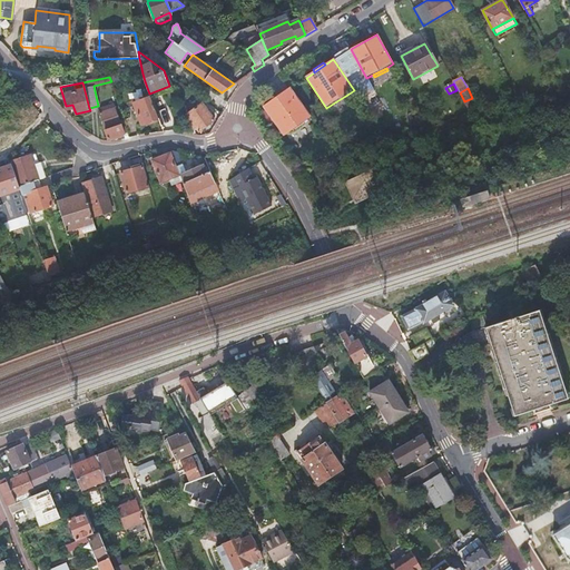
[(307,124),(314,119),(292,89),(283,95),(273,102),(265,108),(287,138),(294,134),(307,124)]
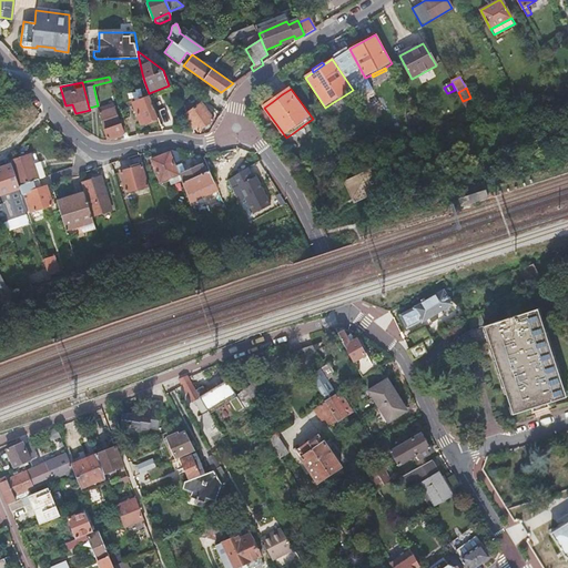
[(270,100),(272,102),(282,94),(281,92),(270,100)]
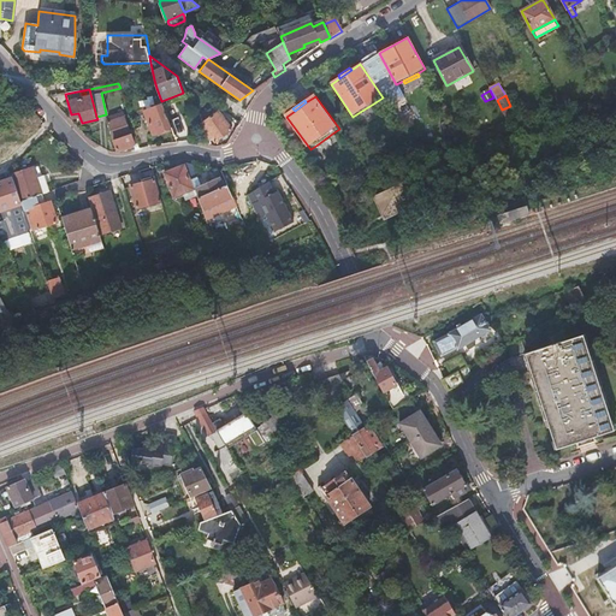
[(377,105),(375,102),(360,112),(362,114),(377,105)]
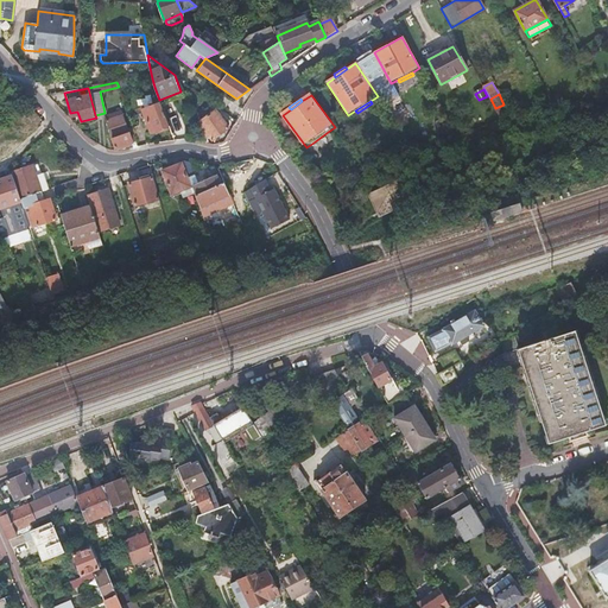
[(153,133),(170,126),(168,120),(160,103),(144,111),(153,133)]
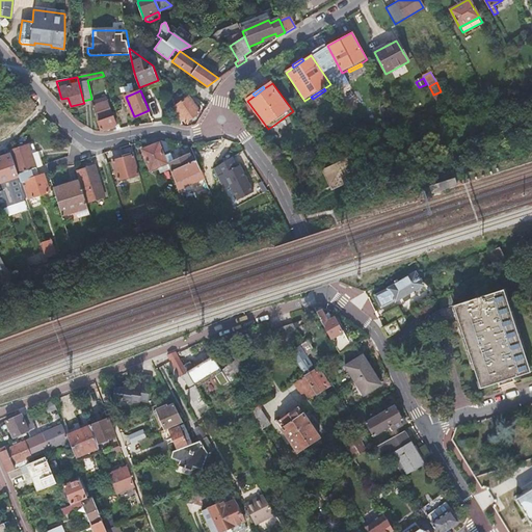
[(188,96),(174,106),(179,113),(177,114),(181,120),(183,118),(186,123),(200,112),(188,96)]
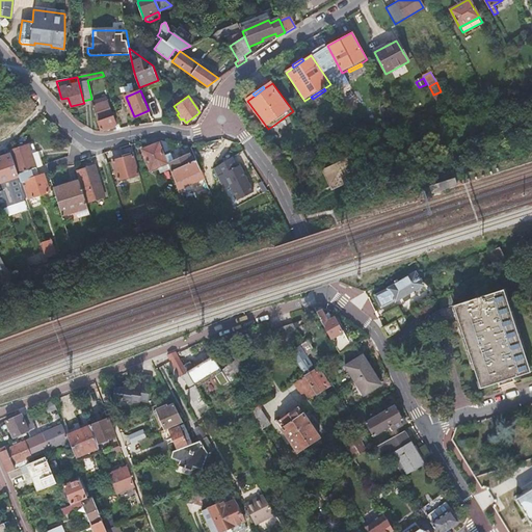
[(96,105),(94,105),(99,120),(112,114),(106,97),(95,101),(96,105)]
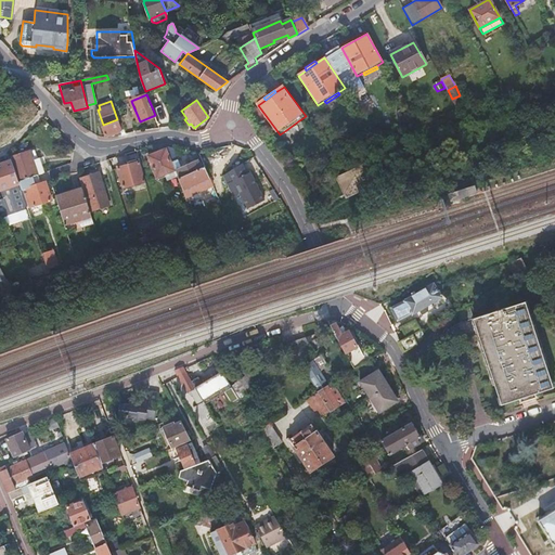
[(155,115),(157,123),(167,119),(162,106),(153,110),(155,115)]
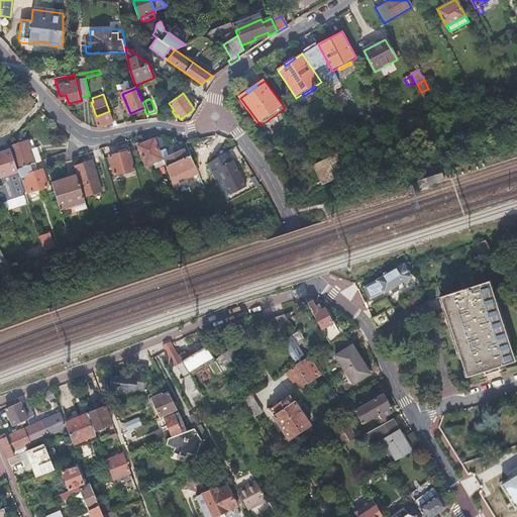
[(106,123),(115,120),(113,112),(97,117),(101,127),(103,127),(107,127),(106,123)]
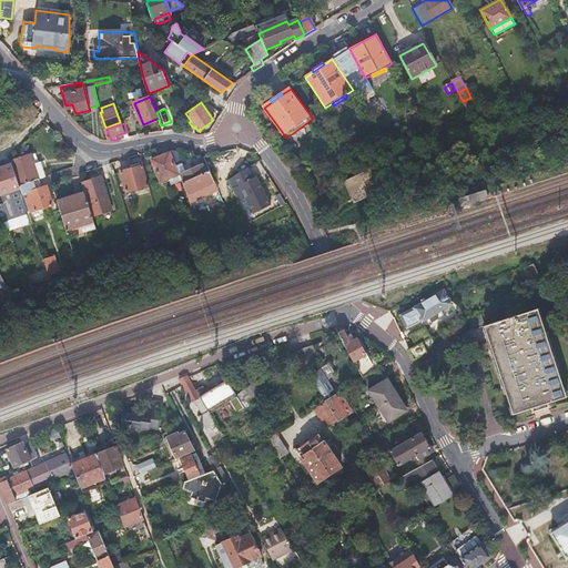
[(308,125),(306,123),(293,133),(295,135),(308,125)]
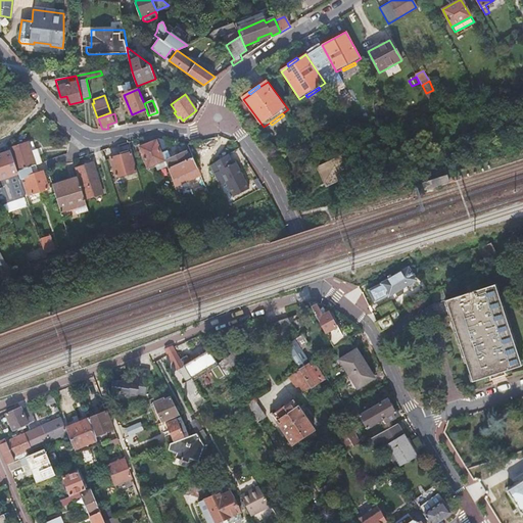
[(9,149),(10,151),(16,172),(36,164),(40,163),(33,141),(9,149)]
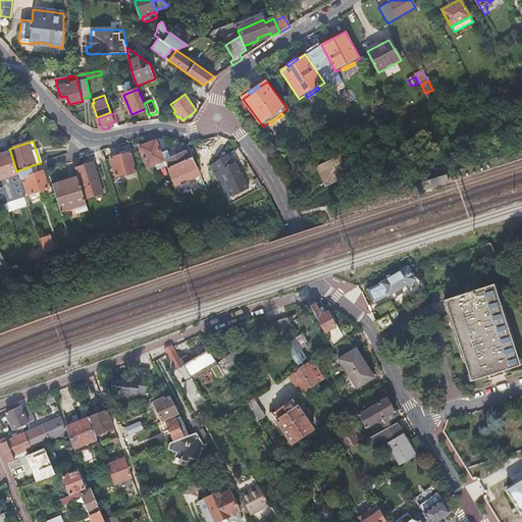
[(155,141),(139,147),(146,167),(154,164),(162,161),(155,141)]
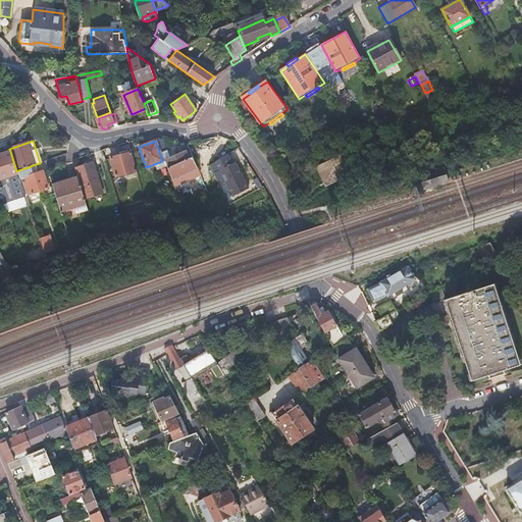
[(167,150),(162,152),(165,160),(167,166),(168,167),(188,158),(183,149),(169,155),(167,150)]
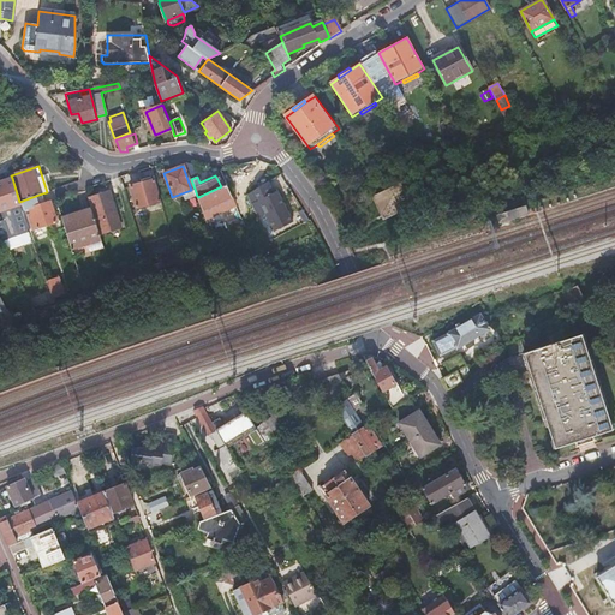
[(19,202),(12,178),(0,181),(0,212),(4,224),(24,216),(21,203),(19,202)]
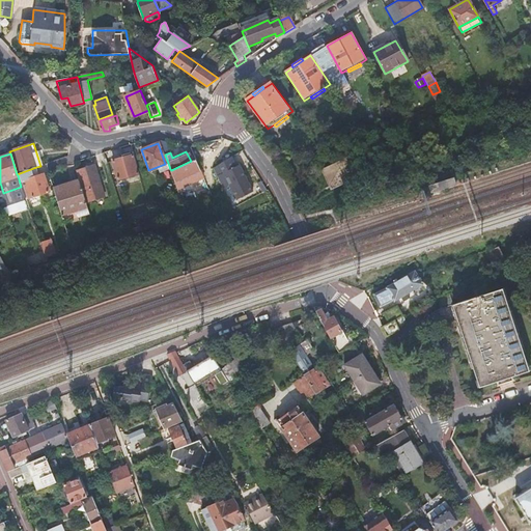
[(255,193),(236,156),(213,167),(223,189),(230,186),(238,201),(255,193)]
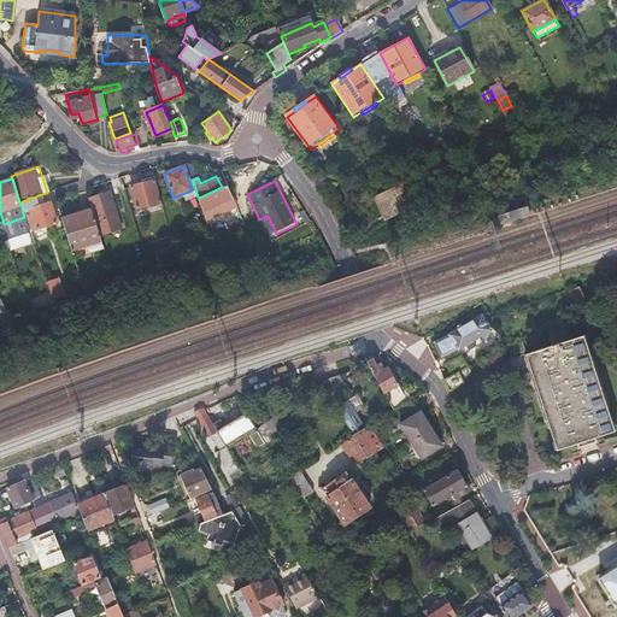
[(154,182),(131,188),(137,210),(160,204),(154,182)]
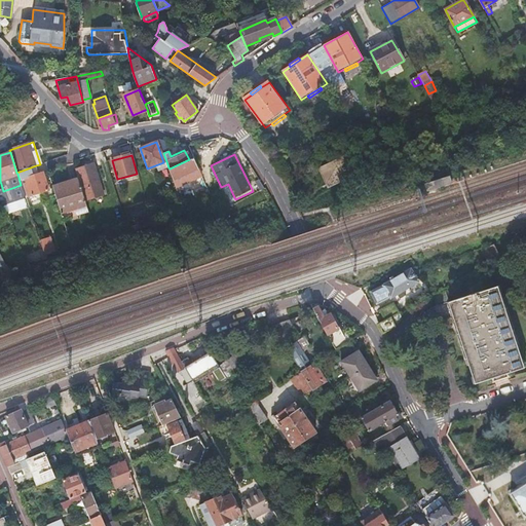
[(189,159),(170,168),(174,181),(197,168),(192,157),(189,159)]
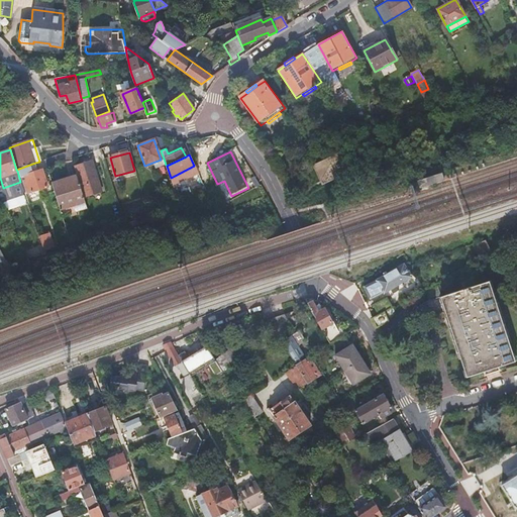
[(320,185),(340,177),(333,157),(313,165),(320,185)]
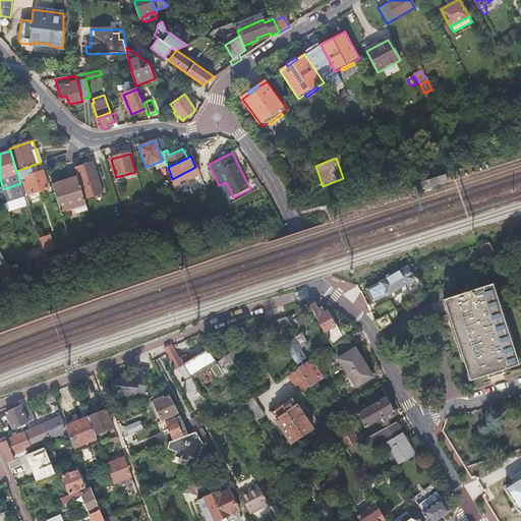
[(162,161),(154,164),(156,170),(167,166),(165,160),(162,161)]
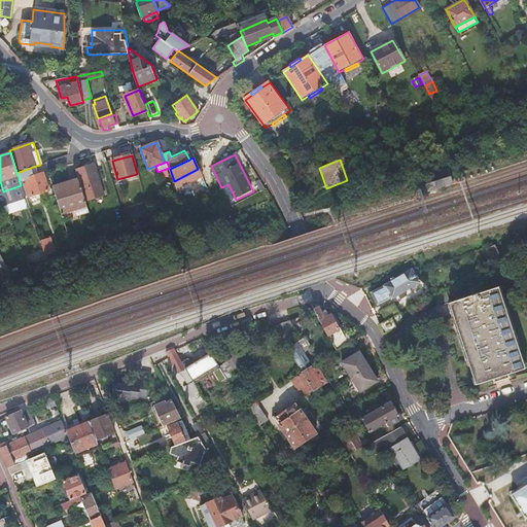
[(79,182),(85,202),(103,197),(93,165),(75,170),(78,179),(79,182)]
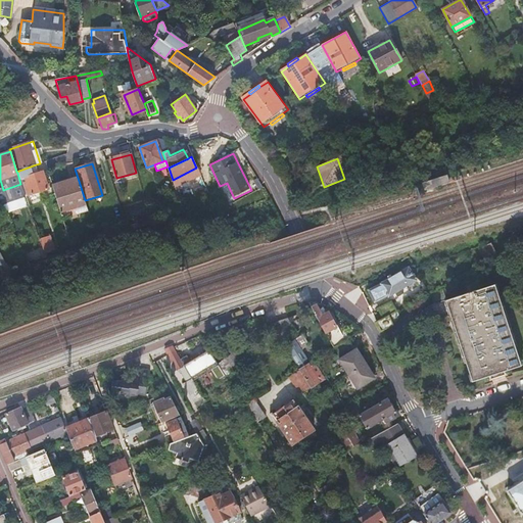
[(36,164),(16,172),(17,173),(20,184),(26,197),(49,189),(43,172),(39,173),(36,164)]
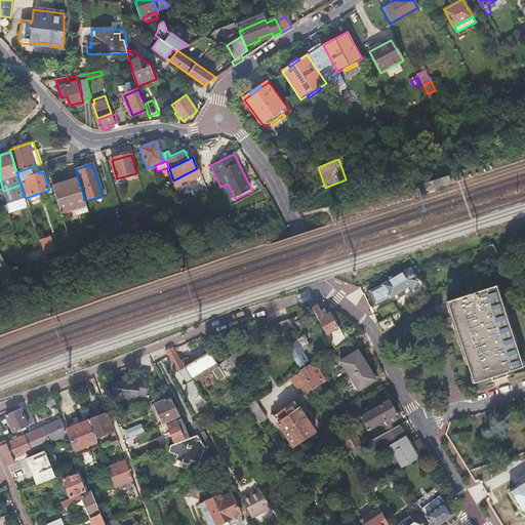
[(202,189),(206,187),(199,172),(196,174),(202,189)]
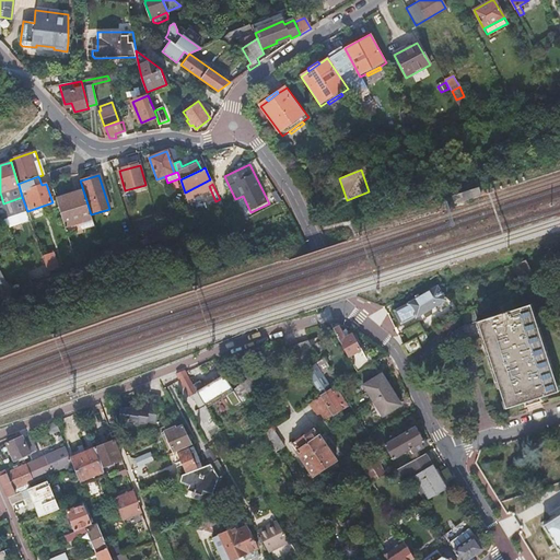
[(57,199),(66,226),(92,218),(91,214),(84,194),(67,199),(66,196),(57,199)]
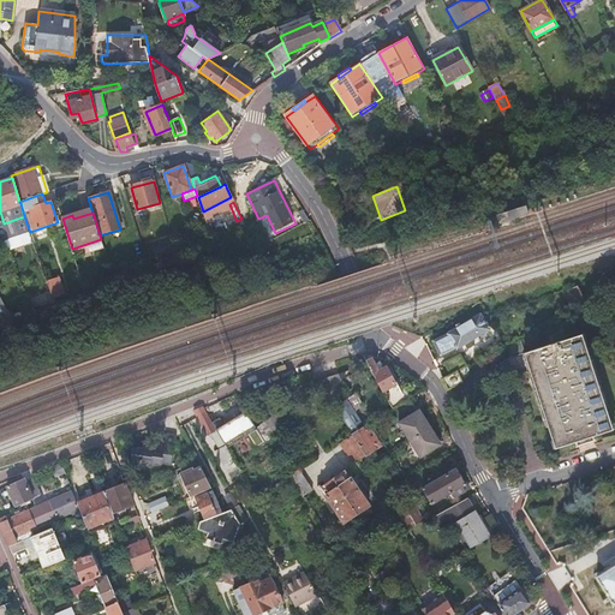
[(72,249),(75,256),(103,246),(101,239),(72,249)]
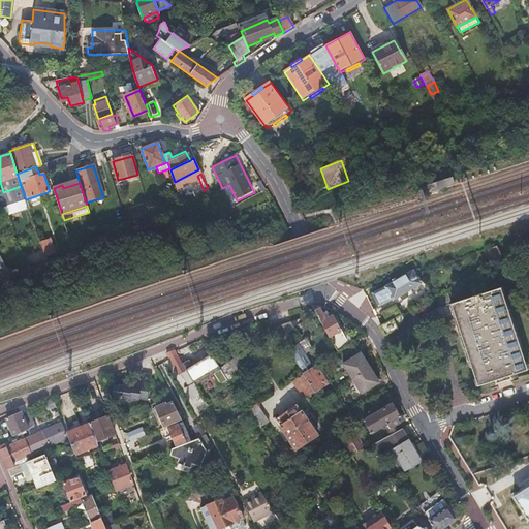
[(95,234),(98,244),(115,239),(112,228),(95,234)]
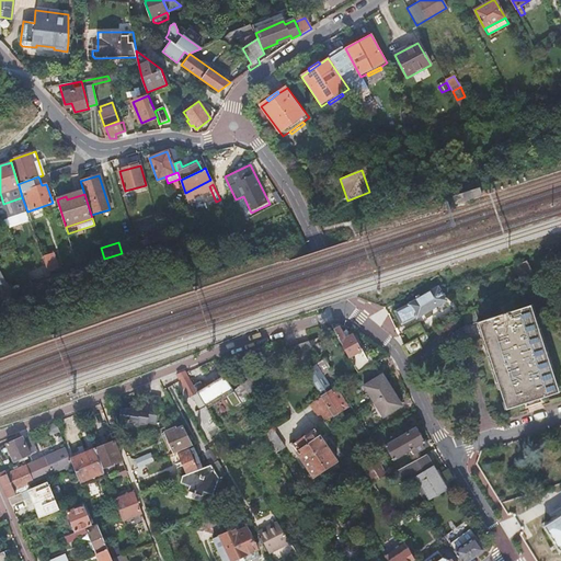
[(42,255),(47,271),(57,267),(52,252),(42,255)]
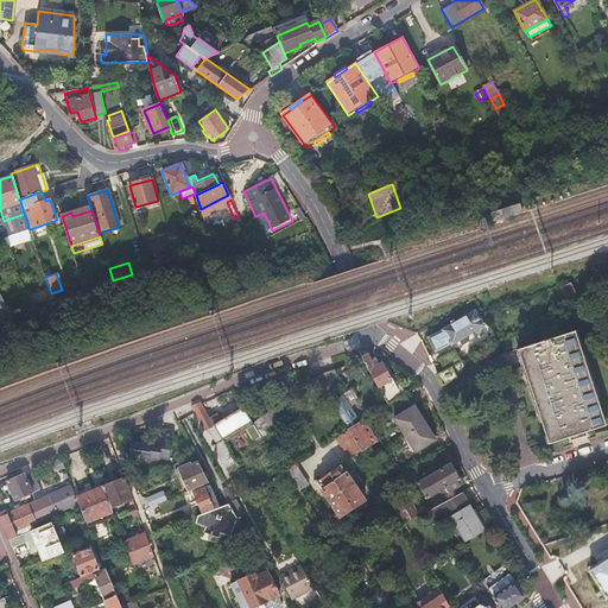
[(0,308),(0,327),(16,318),(6,304),(0,308)]
